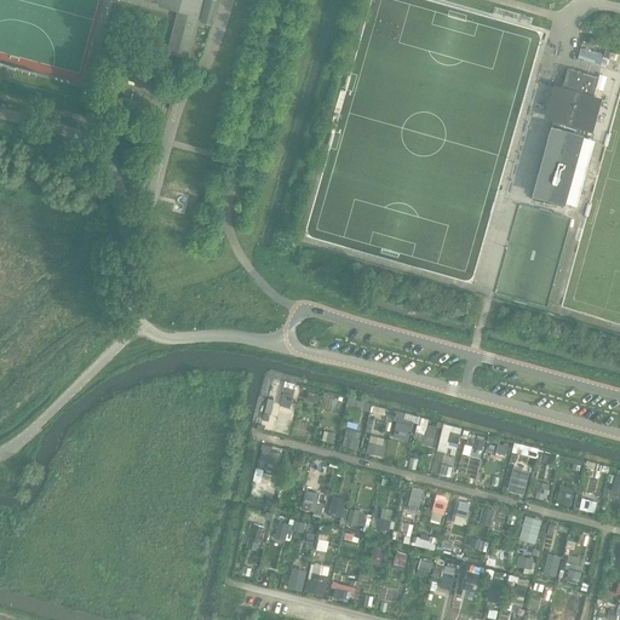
[(188,56),(201,0),(171,0),(170,7),(179,10),(168,51),(188,56)]
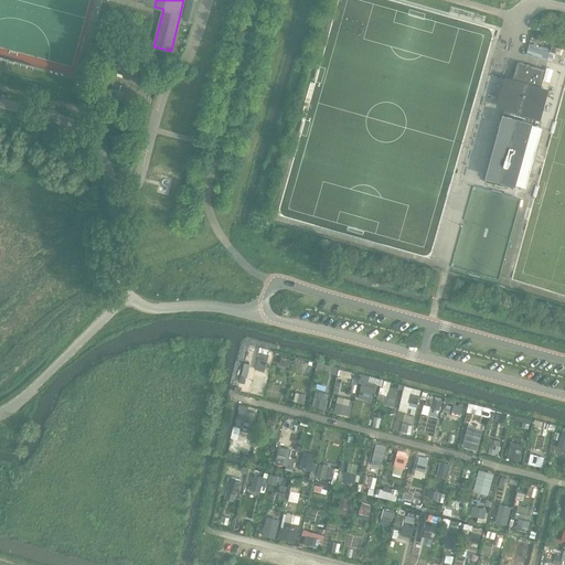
[(191,22),(196,2),(190,0),(184,20),(191,22)]
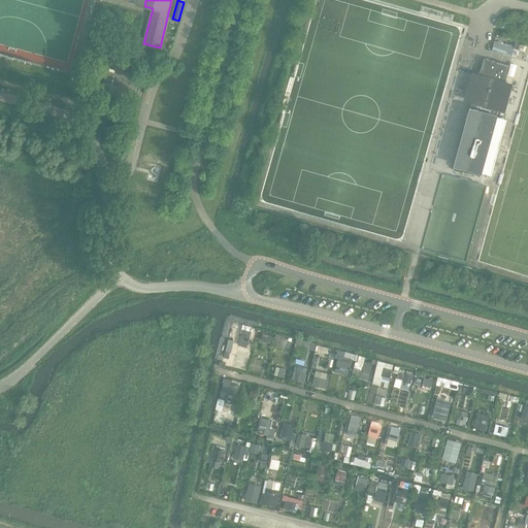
[(494,41),(492,52),(512,57),(515,47),(494,41)]
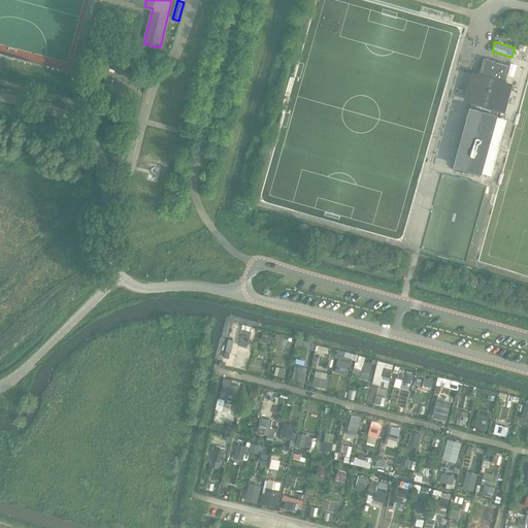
[(479,77),(476,76),(471,94),(473,95),(453,168),(480,176),(481,172),(489,174),(496,151),(488,147),(490,140),(498,143),(505,119),(496,116),(500,102),(502,102),(506,85),(504,85),(509,66),(484,59),(479,77)]
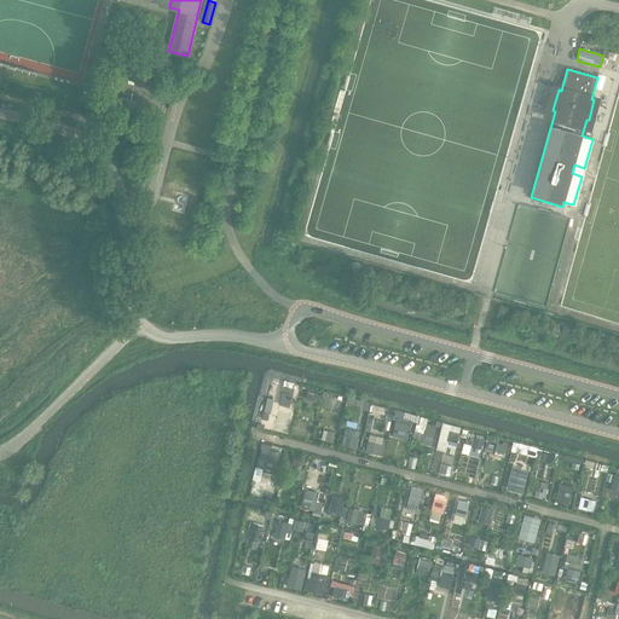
[(294,386),(283,382),(281,394),(291,397),(294,386)]
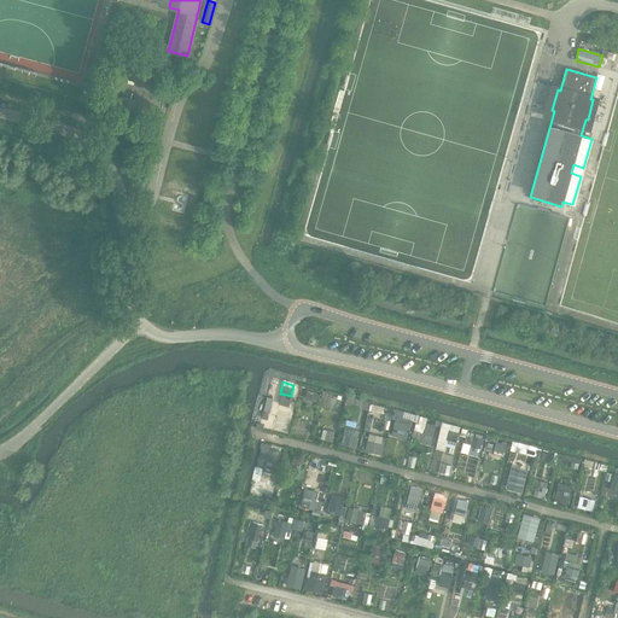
[(348,396),(347,404),(371,409),(372,402),(348,396)]
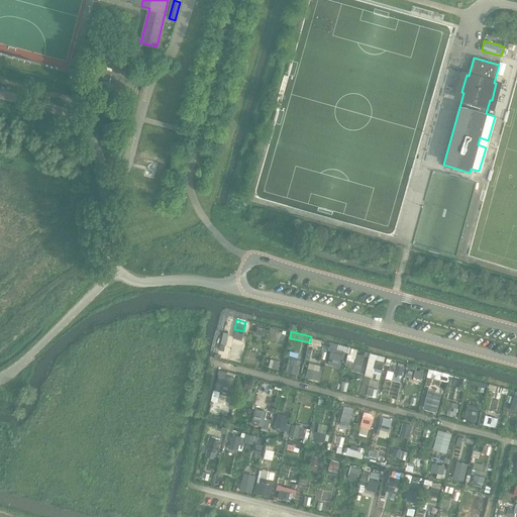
[(343,368),(349,346),(332,341),(326,364),(343,368)]
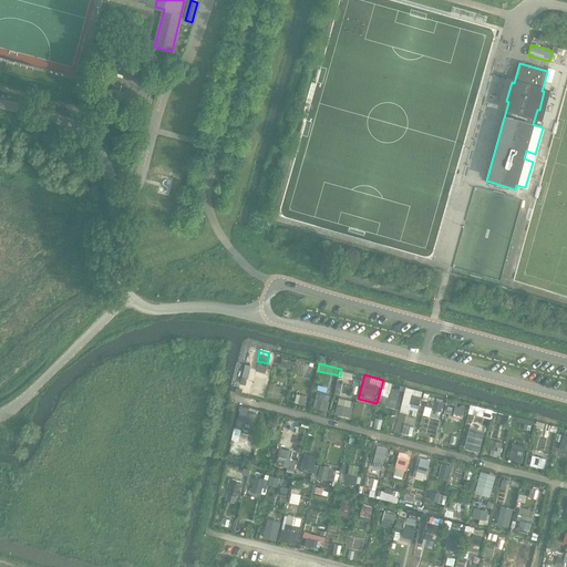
[(391,387),(385,405),(395,409),(402,390),(391,387)]
